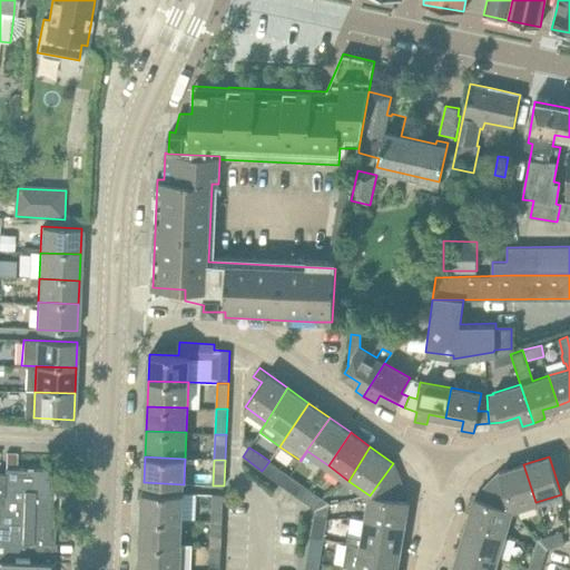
[(290,475),(269,461),(262,471),(283,485),(290,475)]
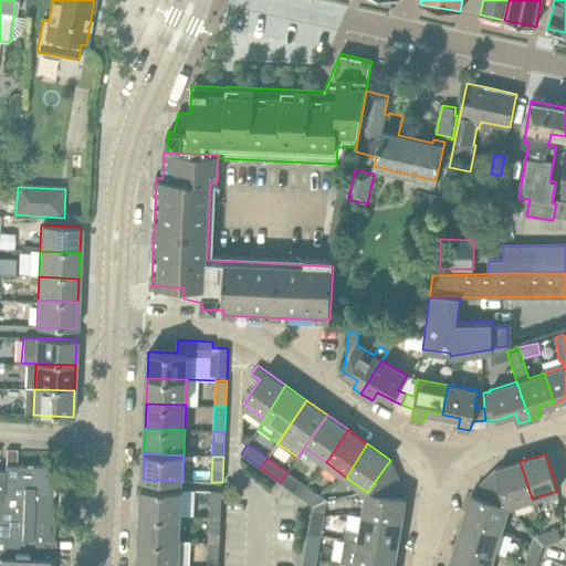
[(406,496),(390,460),(367,492),(363,516),(401,522),(406,496)]
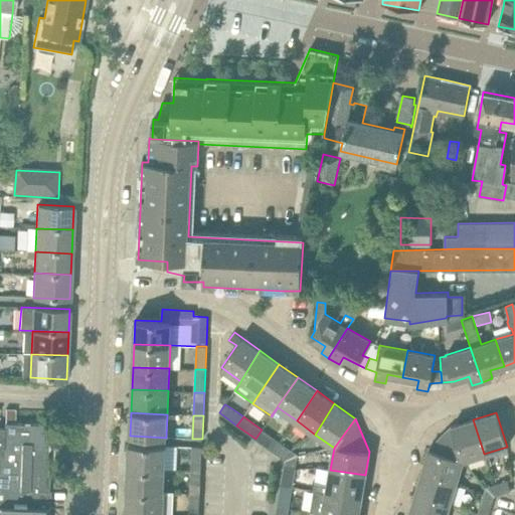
[(484,454),(473,419),(452,426),(428,449),(464,461),(484,454)]
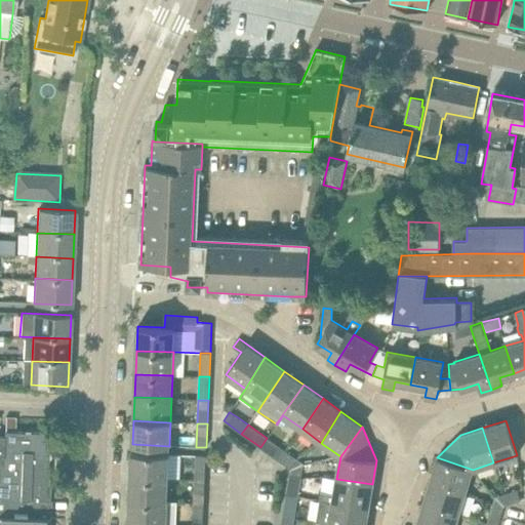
[(0,434),(0,524),(48,524),(50,433),(5,431),(4,435),(0,434)]
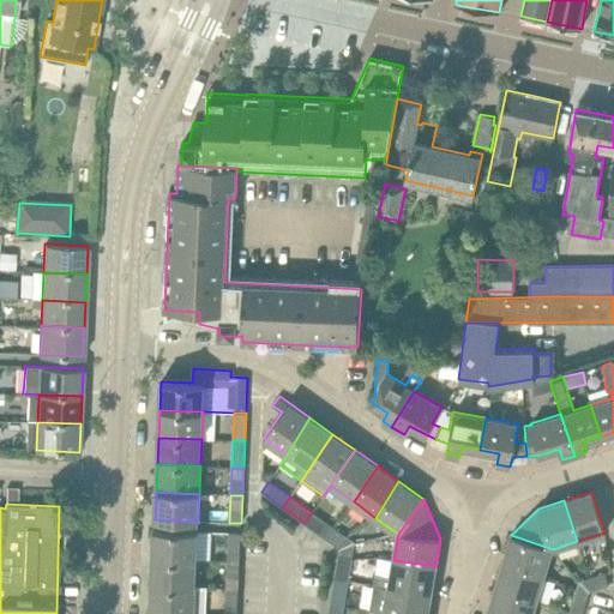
[(332,527),(312,512),(305,523),(324,537),(332,527)]
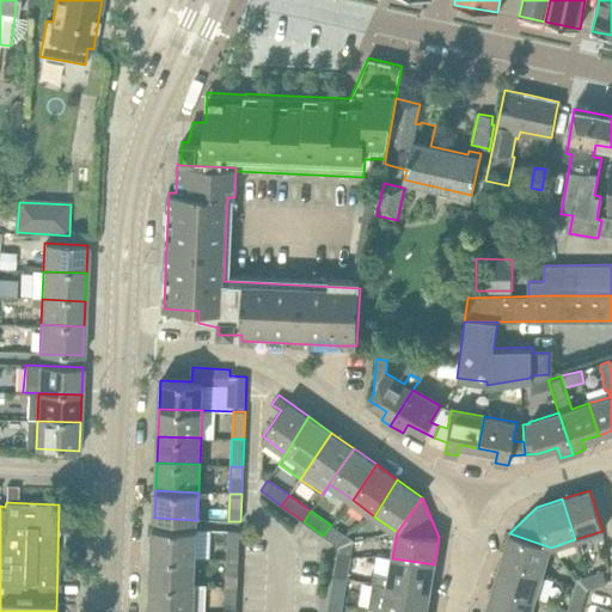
[(340,531),(331,525),(323,536),(332,542),(340,531)]
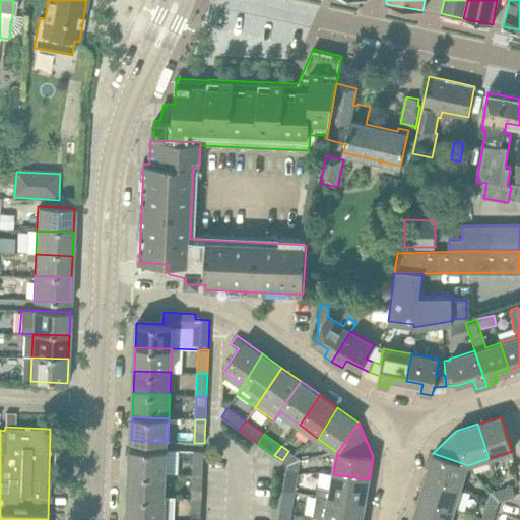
[(168,450),(131,448),(130,471),(167,473),(168,450)]
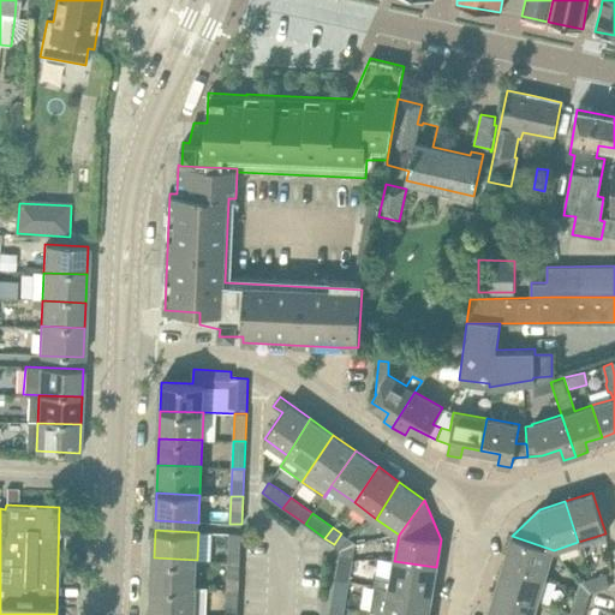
[(240,533),(230,533),(228,549),(228,561),(239,562),(240,533)]
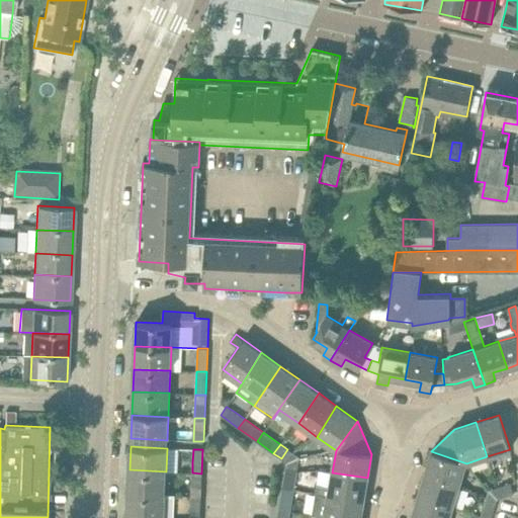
[(287,449),(281,458),(287,462),(298,457),(287,449)]
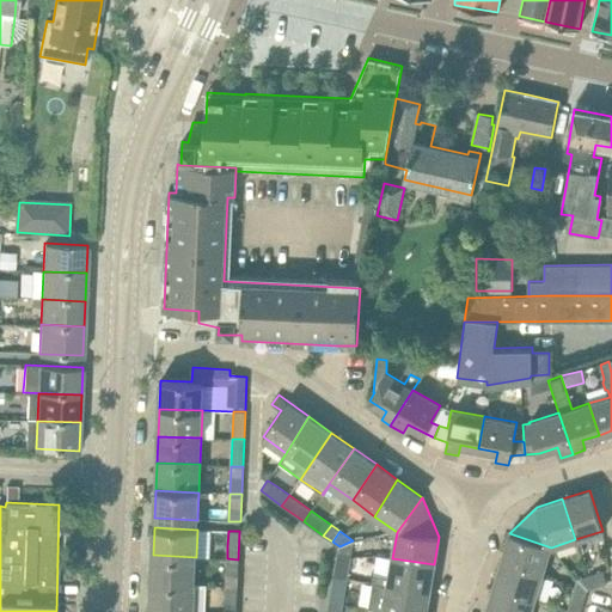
[(551,548),(509,533),(502,560),(542,571),(544,573),(551,548)]
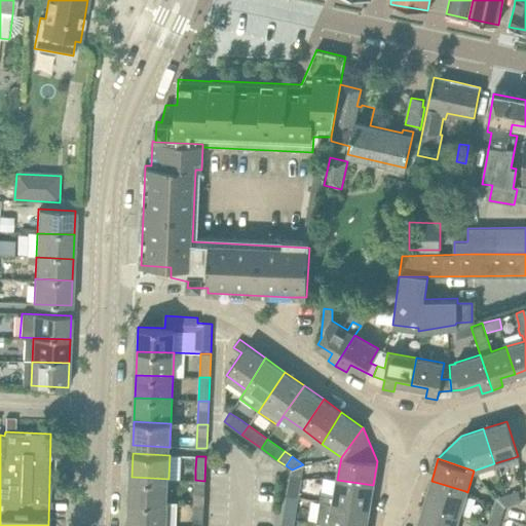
[(301,479),(303,464),(292,470),(290,478),(300,479),(301,479)]
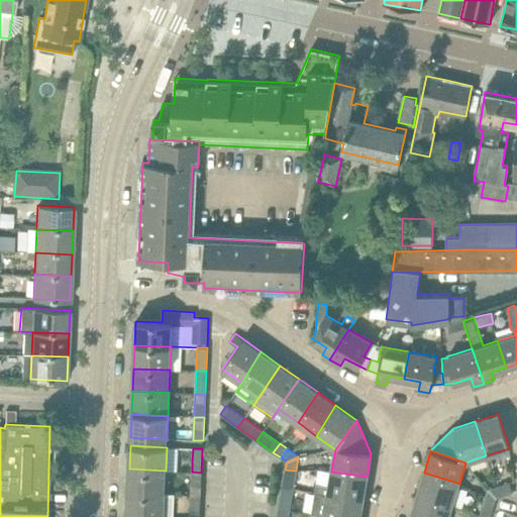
[(166,471),(129,469),(128,492),(165,494),(166,471)]
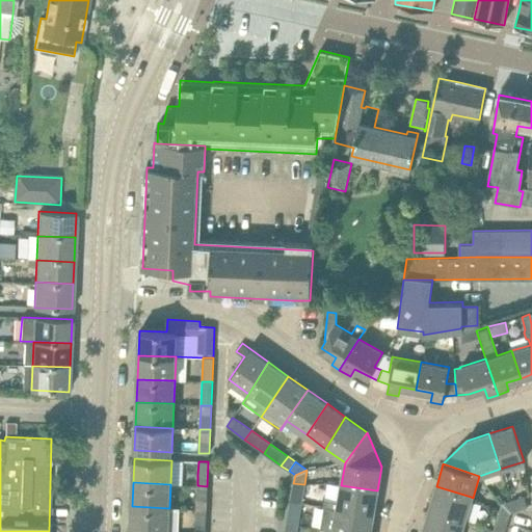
[(303,484),(293,483),(290,501),(301,503),(304,484),(303,484)]
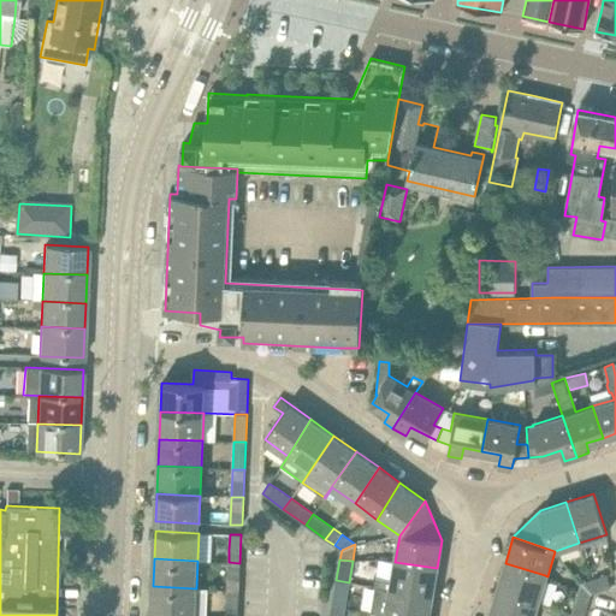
[(240,563),(229,562),(227,590),(238,590),(240,563)]
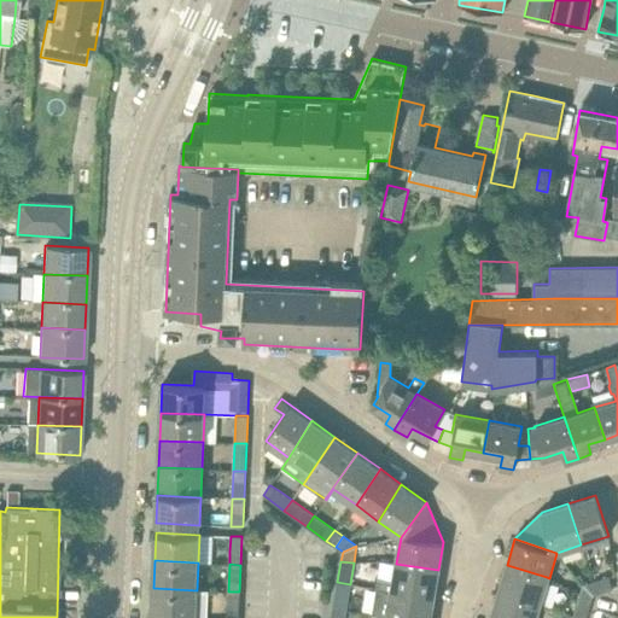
[(438,570),(396,564),(392,581),(379,578),(377,588),(435,598),(438,570)]
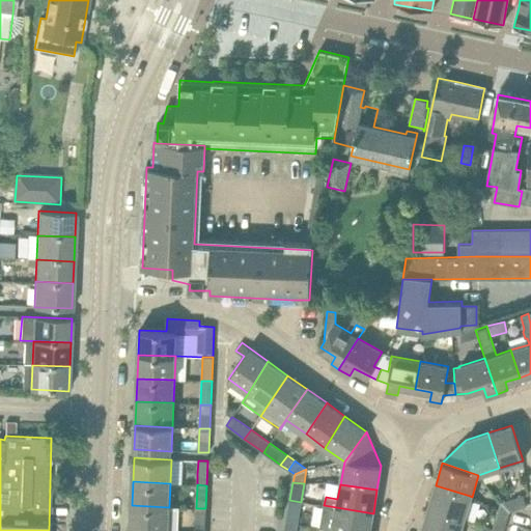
[(470,496),(436,485),(428,508),(465,519),(472,497),(470,496)]
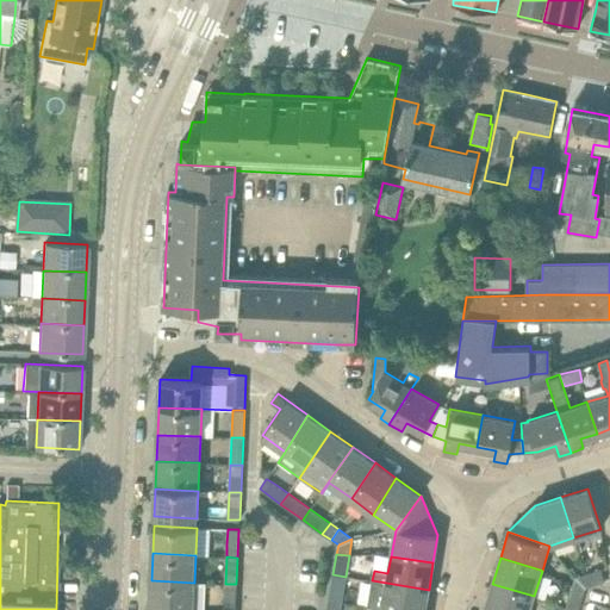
[(604,582),(601,570),(591,572),(595,584),(604,582)]
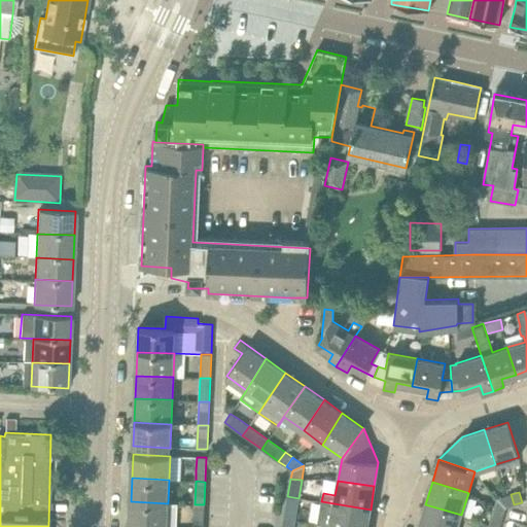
[(514,504),(511,494),(498,498),(505,507),(514,504)]
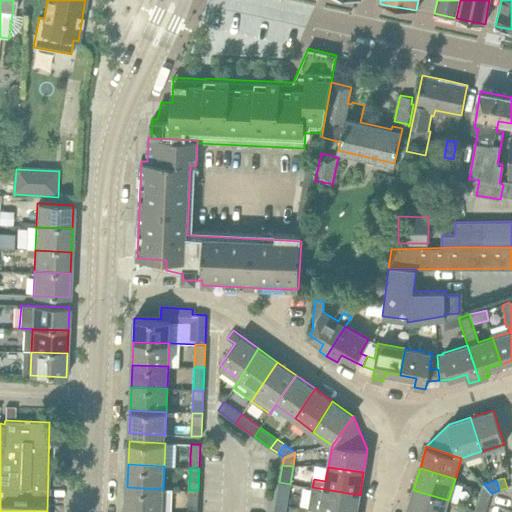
[(290,484),(279,482),(276,504),(286,506),(290,484)]
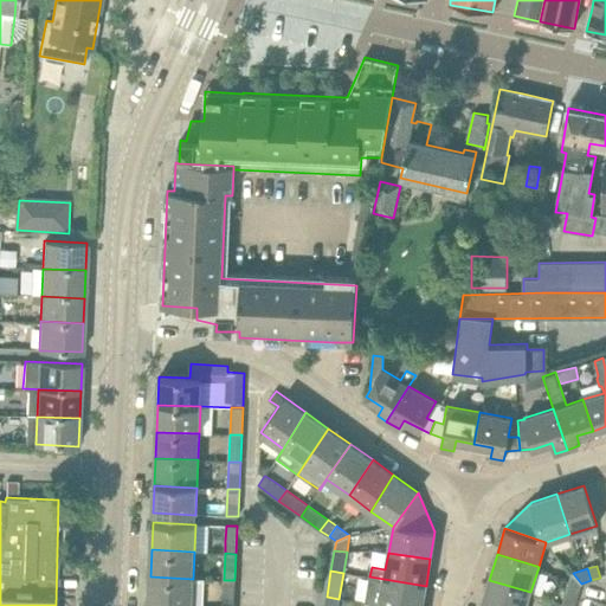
[(581,584),(573,573),(572,573),(568,587),(580,591),(581,584)]
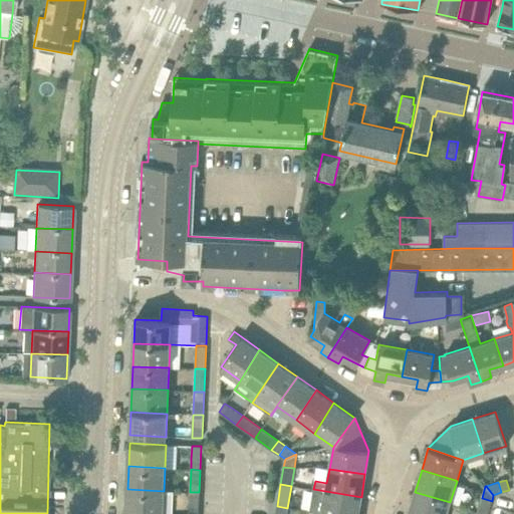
[(164,491),(127,489),(125,512),(163,513),(164,491)]
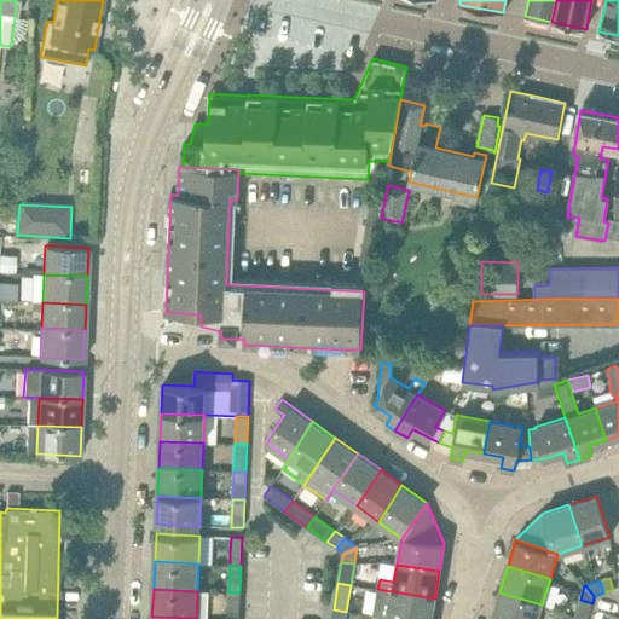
[(431,618),(435,599),(377,589),(372,615),(392,618),(431,618)]
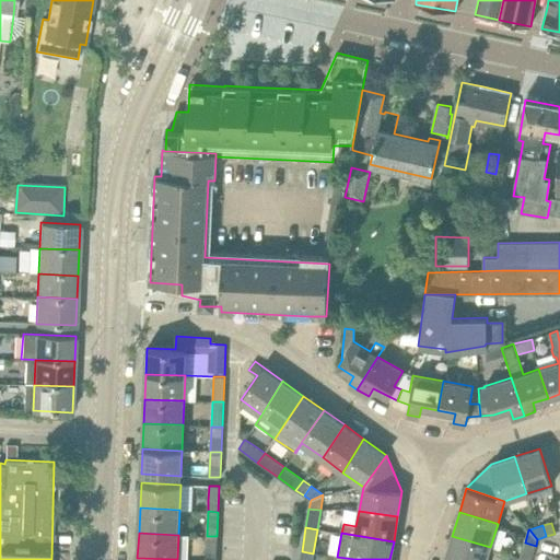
[(216,559),(217,536),(207,536),(206,559),(216,559)]
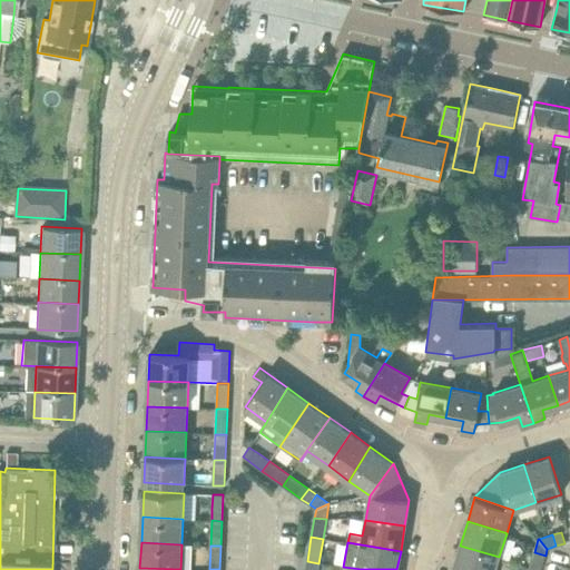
[(494,569),(499,557),(460,546),(452,569),(453,569),(494,569)]
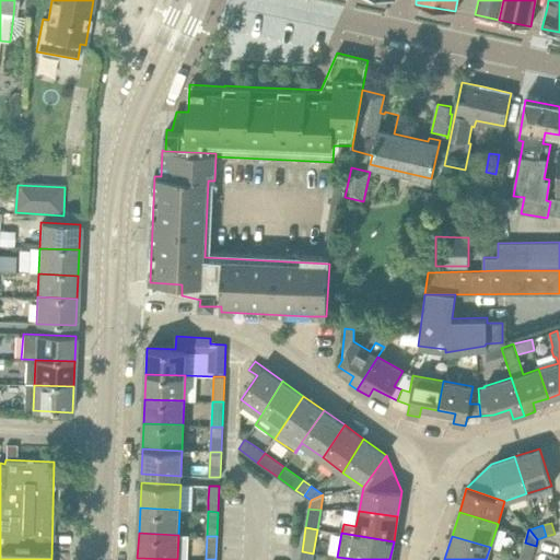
[(531,559),(536,546),(525,543),(521,557),(531,559)]
